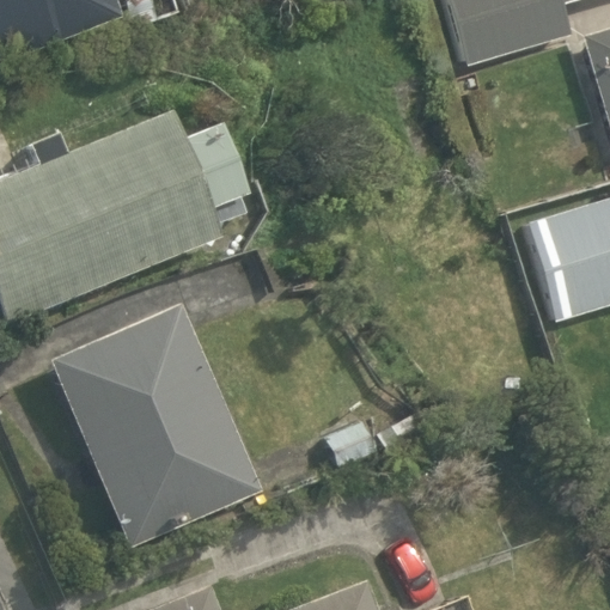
[(0,0),(0,63),(123,16),(117,0),(0,0)]
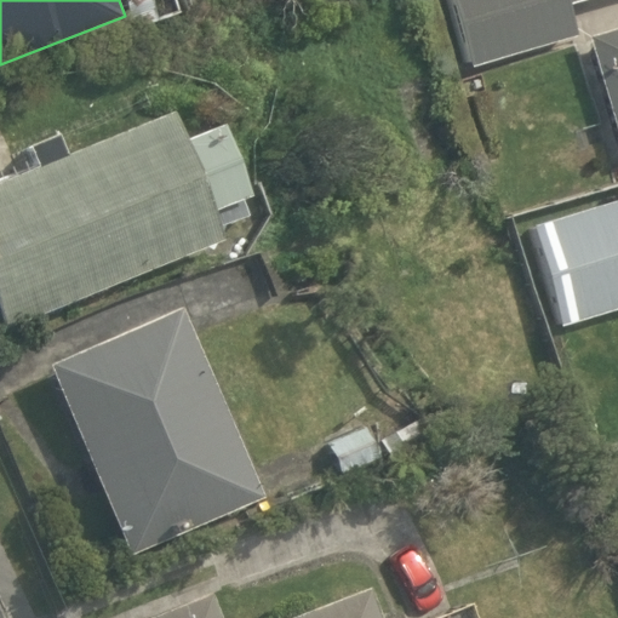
[(126,0),(136,27),(182,10),(178,0),(126,0)]
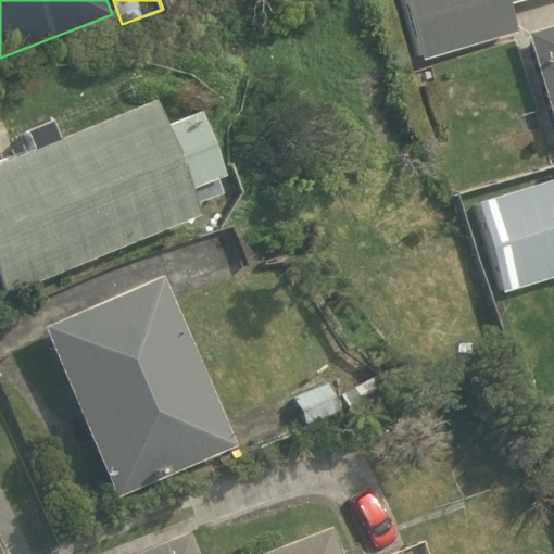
[(407,0),(426,60),(521,32),(513,3),(525,0),(407,0)]
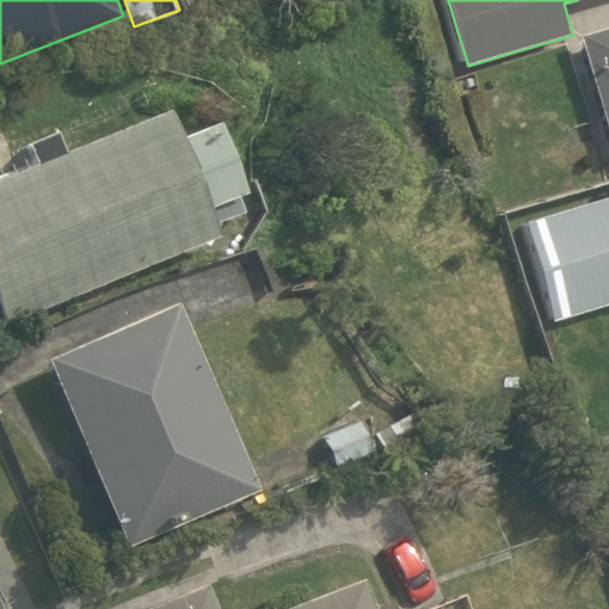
[(608,25),(582,34),(608,131),(608,25)]
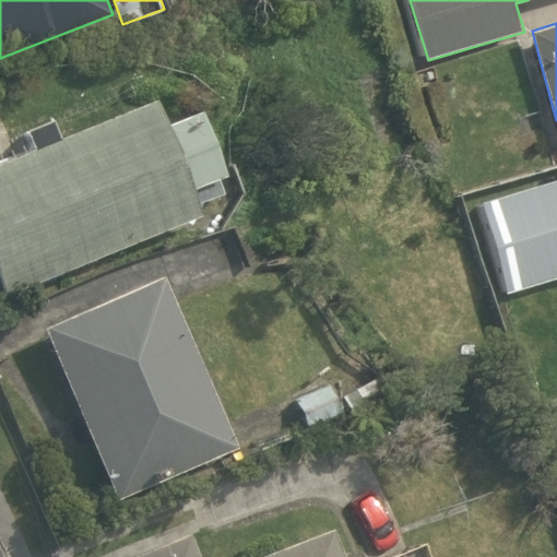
[(34,150),(0,163),(0,269),(10,295),(204,214),(194,189),(229,176),(203,110),(169,125),(160,99),(64,138),(56,118),(26,130),(34,150)]
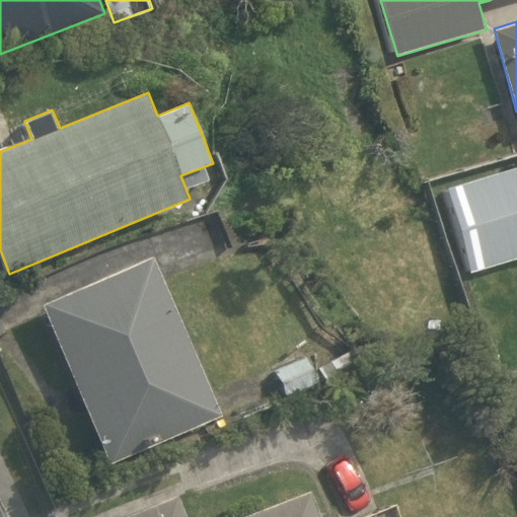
[(473,271),(516,257),(516,167),(449,187),(473,271)]
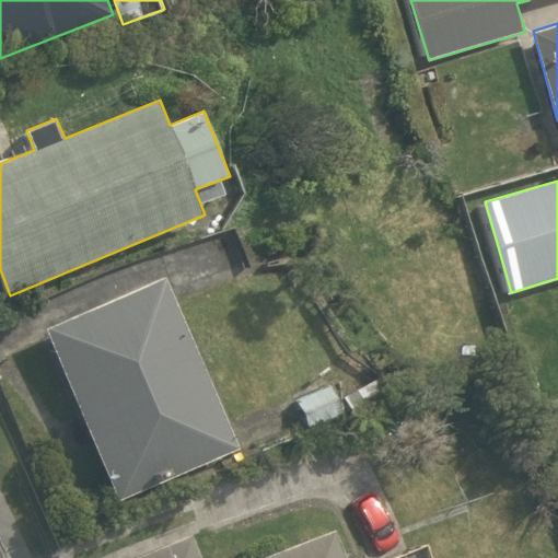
[(166,278),(45,328),(120,499),(239,448),(166,278)]
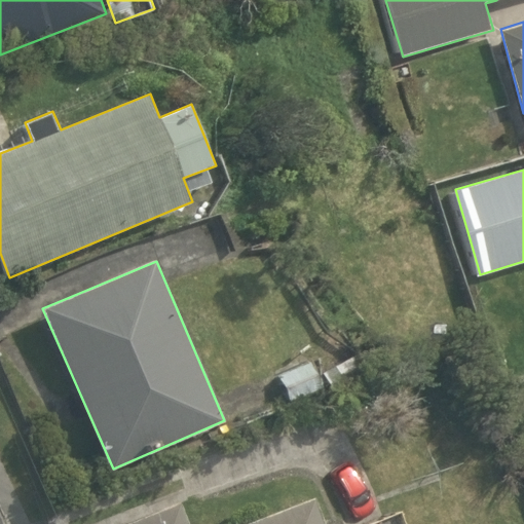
[(292,402),(324,387),(312,362),(281,376),(292,402)]
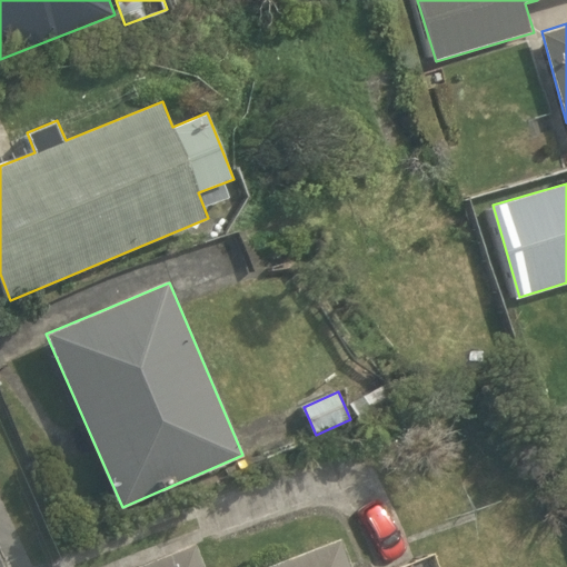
[(350,566),(339,539),(266,566),(206,566),(197,544),(137,566),(350,566)]
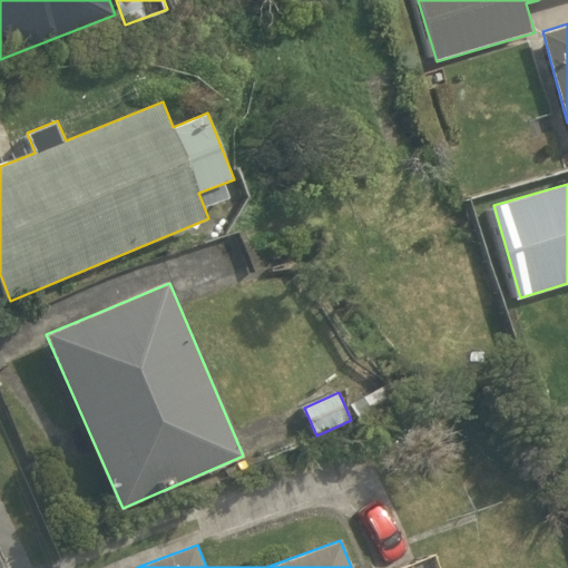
[(440,567),(433,554),(398,567),(440,567)]
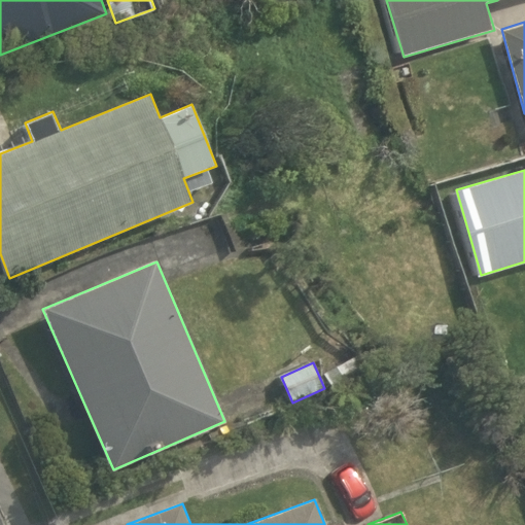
All buildings are outlined.
